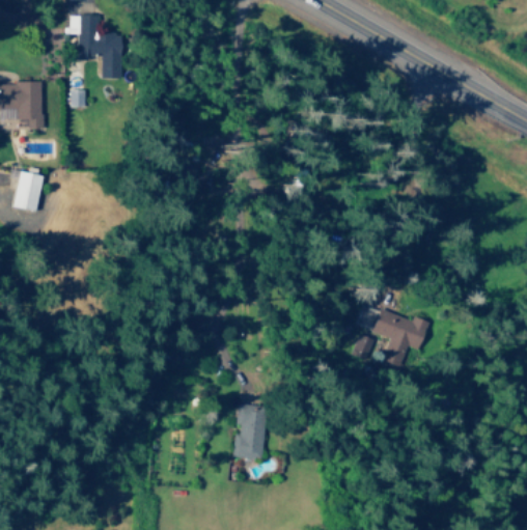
[(101,78),(121,78),(122,33),(98,33),(98,15),(70,15),(68,34),(77,34),(77,59),(88,60),(88,55),(101,56),(101,78)]
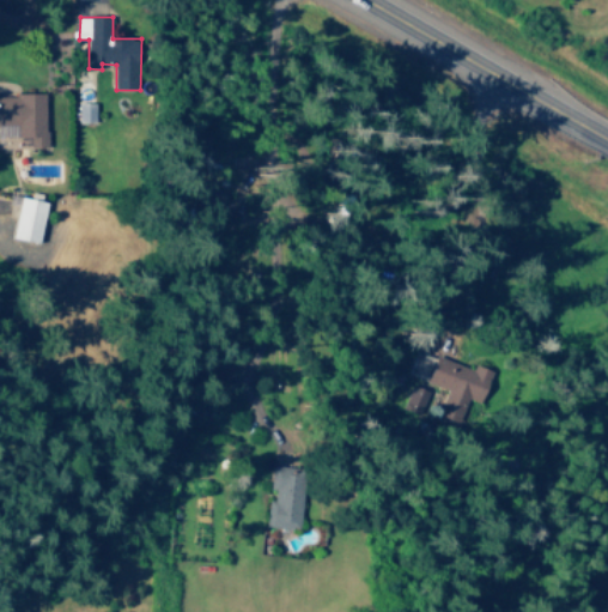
[(0,137),(31,138),(31,149),(48,149),(49,95),(0,94),(0,137)]
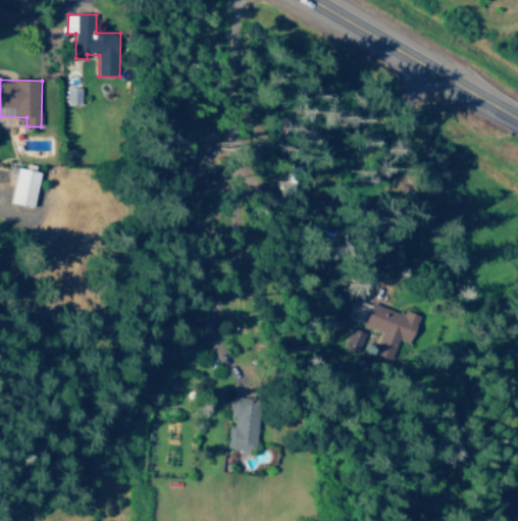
[(68,104),(83,105),(83,88),(68,88),(68,104)]
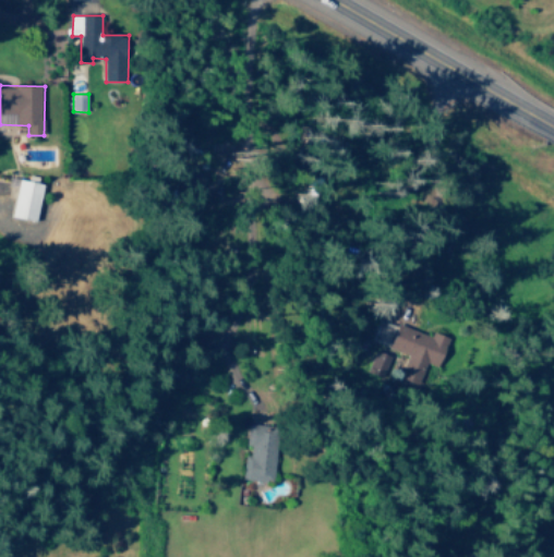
[(38,221),(45,184),(21,180),(14,217),(38,221)]
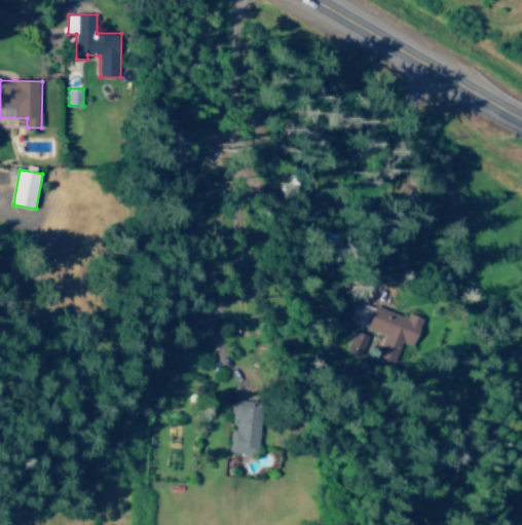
[(370,330),(385,334),(379,351),(399,358),(403,343),(416,346),(424,317),(409,313),(408,315),(376,306),(370,330)]
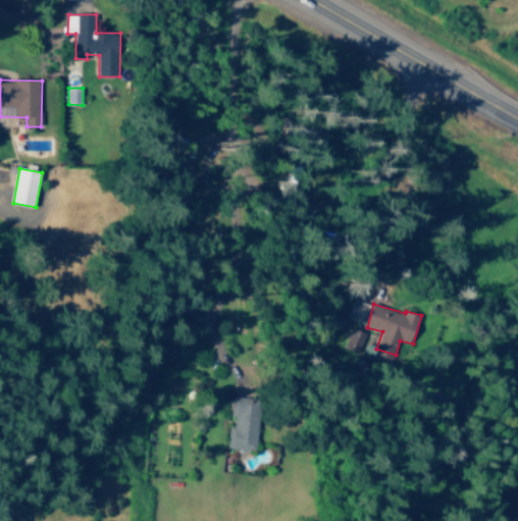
[(367,334),(353,328),(344,348),(358,354),(367,334)]
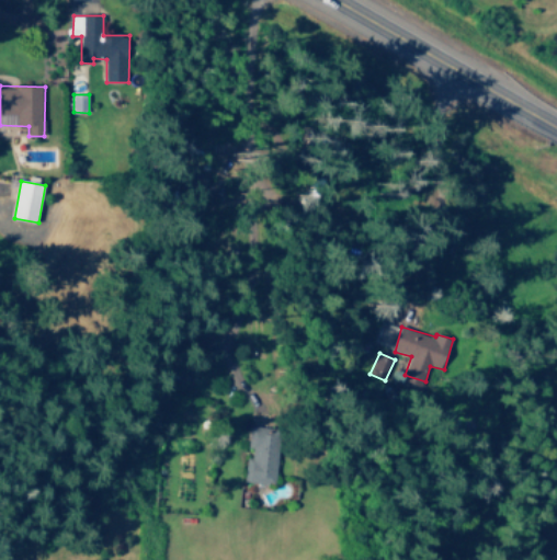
[(247,482),(276,484),(280,429),(251,426),(250,448),(249,448),(247,482)]
